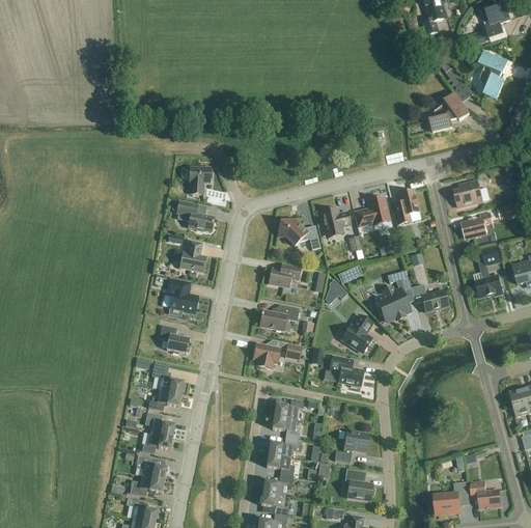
[(443,19),(440,10),(444,8),(441,0),(422,0),(427,20),(412,24),(415,37),(426,34),(426,35),(439,32),(436,21),(443,19)]
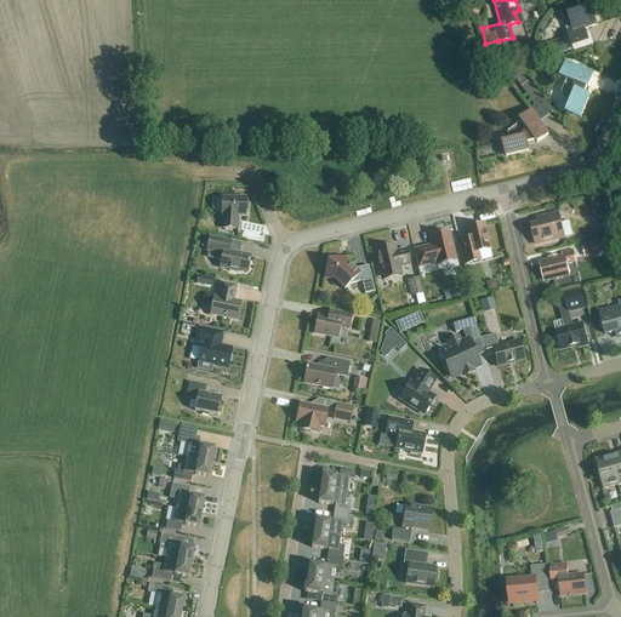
[(563,15),(573,46),(590,41),(585,28),(587,26),(597,22),(594,16),(597,12),(593,11),(591,6),(586,7),(584,5),(581,9),(563,15)]
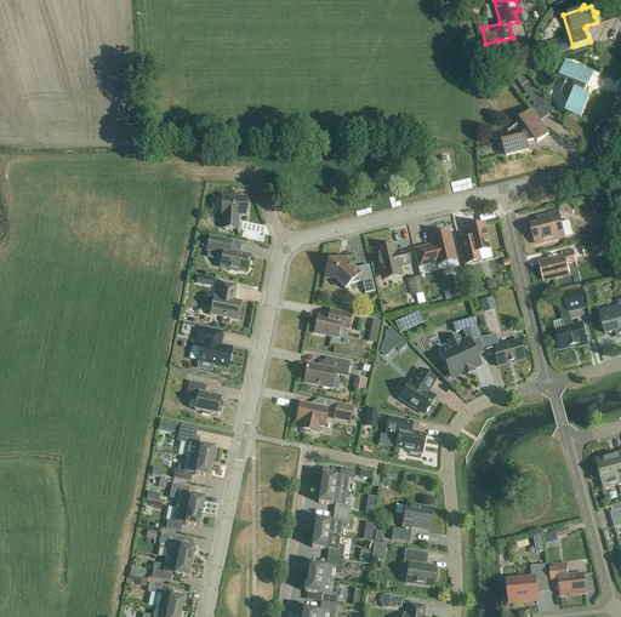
[(542,56),(550,53),(550,55),(568,49),(565,36),(546,43),(547,46),(540,47),(542,56)]
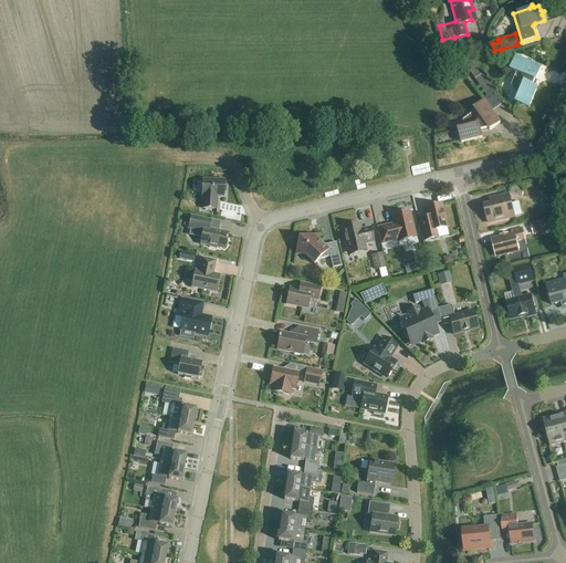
[(468,43),(459,45),(463,59),(472,55),(470,49),(468,43)]
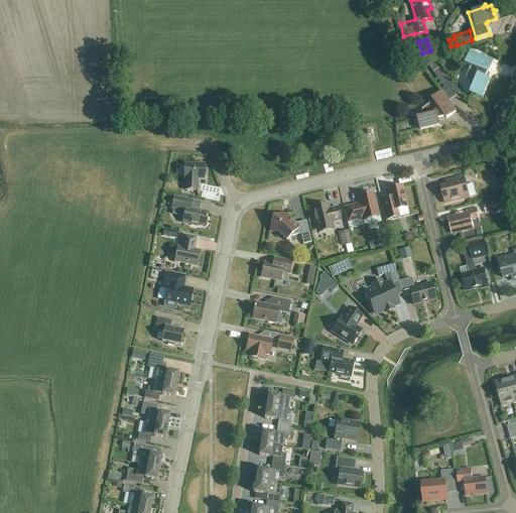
[(493,59),(470,50),(466,61),(471,63),(466,76),(473,86),(471,91),(482,96),(490,77),(486,76),(488,71),(489,71),(493,59)]
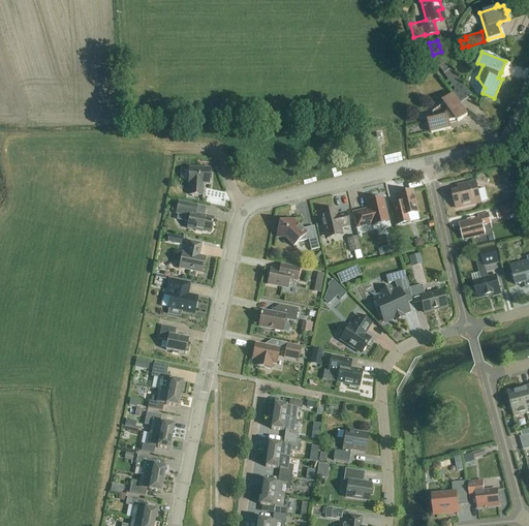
[(444,71),(455,87),(462,82),(452,66),(444,71)]
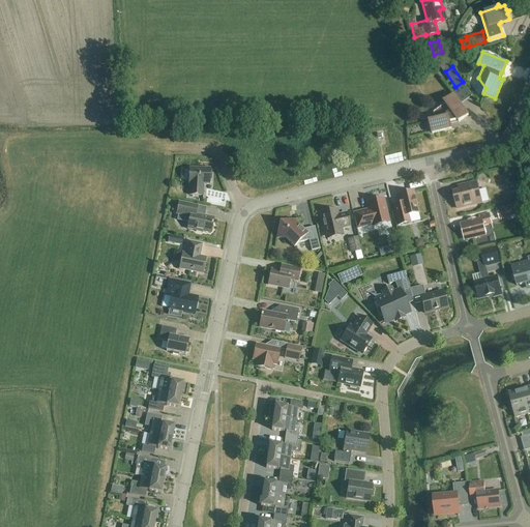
[(461,101),(453,92),(444,99),(445,101),(434,110),(436,117),(429,119),(432,130),(451,126),(450,120),(458,118),(459,119),(468,113),(461,101)]
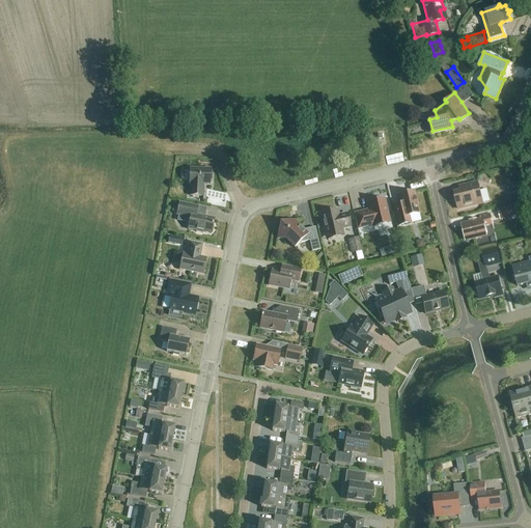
[(212,178),(212,171),(211,171),(211,166),(190,166),(189,182),(190,182),(190,193),(203,193),(203,186),(202,186),(202,182),(210,183),(210,178),(212,178)]
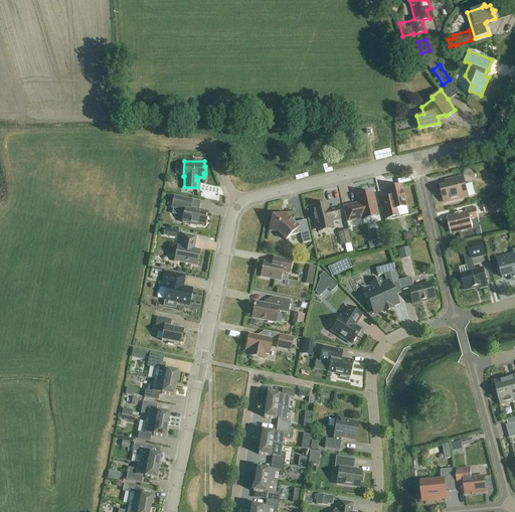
[(463,175),(450,178),(451,183),(441,185),(444,200),(468,194),(463,175)]
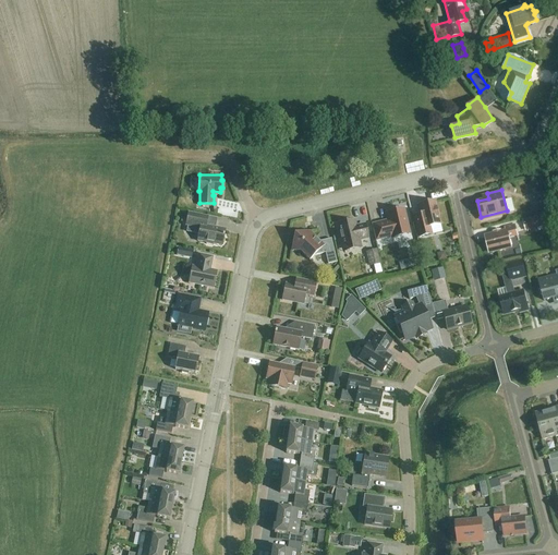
[(533,192),(536,208),(545,207),(541,190),(533,192)]
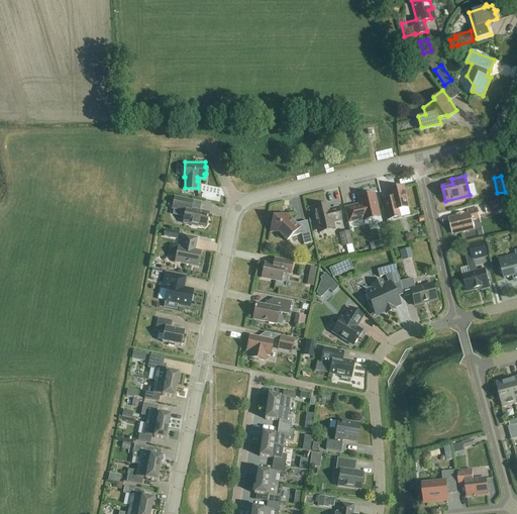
[(407,205),(402,185),(388,189),(390,196),(383,197),(388,216),(399,214),(397,207),(407,205)]
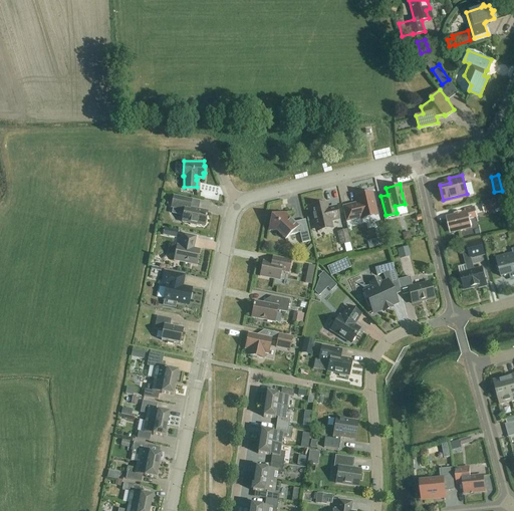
[(376,213),(370,191),(356,195),(358,202),(352,204),(352,203),(344,205),(347,218),(361,214),(361,217),(376,213)]
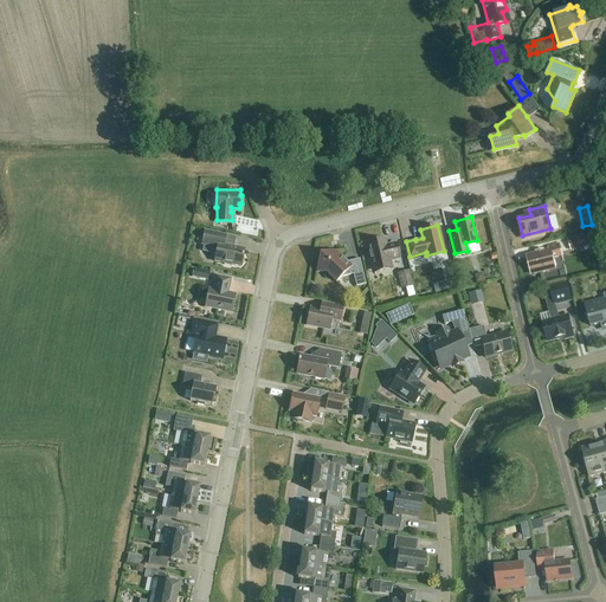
[(240,264),(244,246),(224,243),(225,232),(205,228),(201,243),(204,243),(202,248),(216,251),(214,259),(224,260),(224,261),(231,263),(231,261),(240,264)]
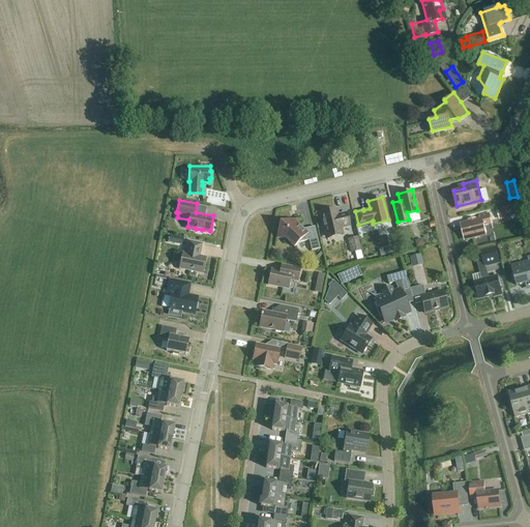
[(496,206),(499,217),(516,212),(513,202),(496,206)]
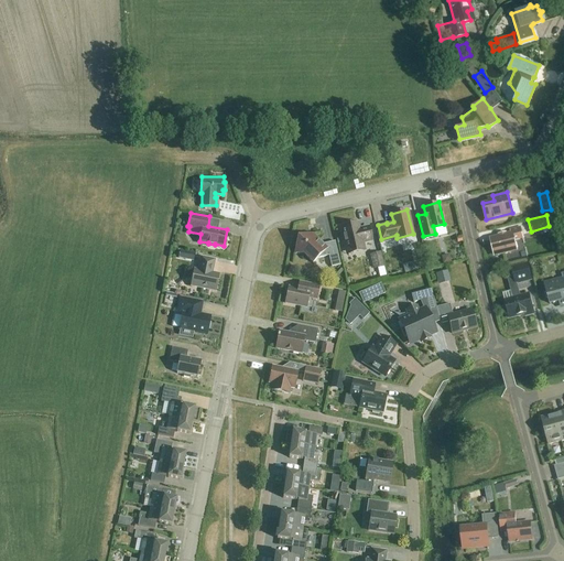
[(362,240),(371,238),(368,224),(359,226),(358,222),(353,224),(353,223),(340,225),(347,254),(365,249),(362,240)]
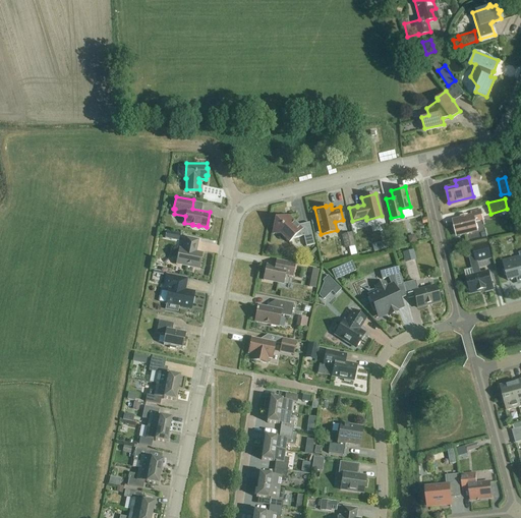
[(461,217),(453,219),(457,233),(459,233),(460,233),(464,232),(465,231),(476,228),(475,221),(483,219),(480,207),(471,210),(472,214),(467,215),(467,213),(460,214),(461,217)]
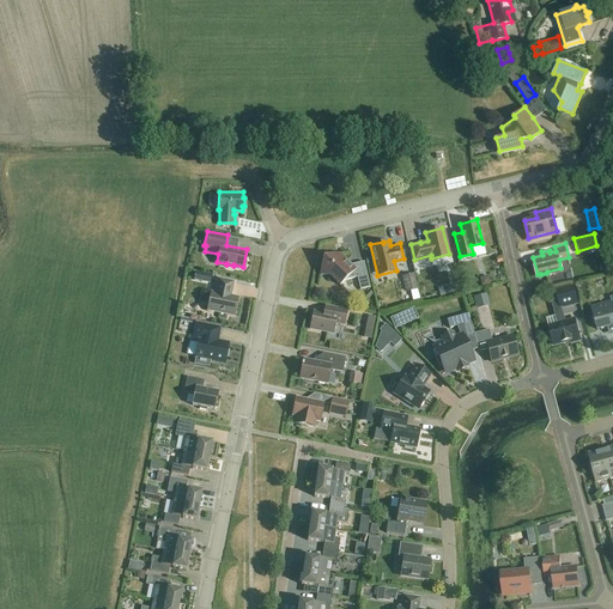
[(352,262),(341,251),(323,256),(320,273),(321,273),(329,273),(339,282),(344,278),(357,275),(359,287),(370,285),(364,260),(352,262)]
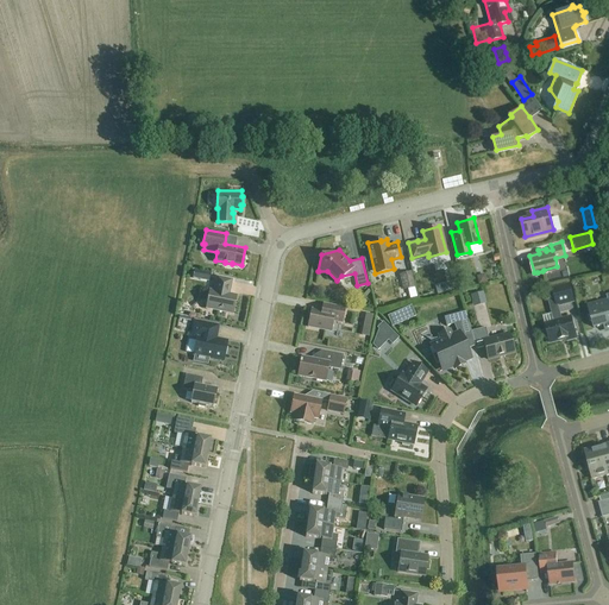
[(194,266),(192,276),(208,279),(211,270),(194,266)]
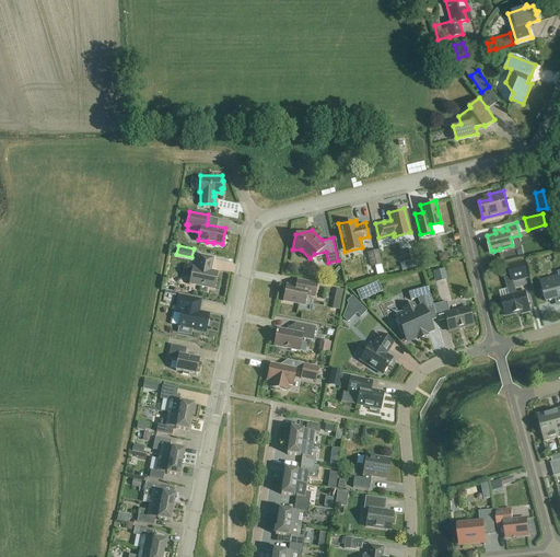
[(366,251),(371,265),(382,262),(377,247),(366,251)]
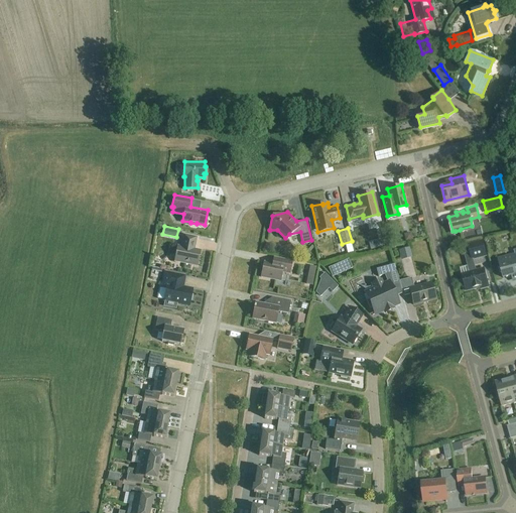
[(196,236),(183,233),(181,245),(177,244),(174,259),(197,263),(200,249),(194,247),(196,236)]
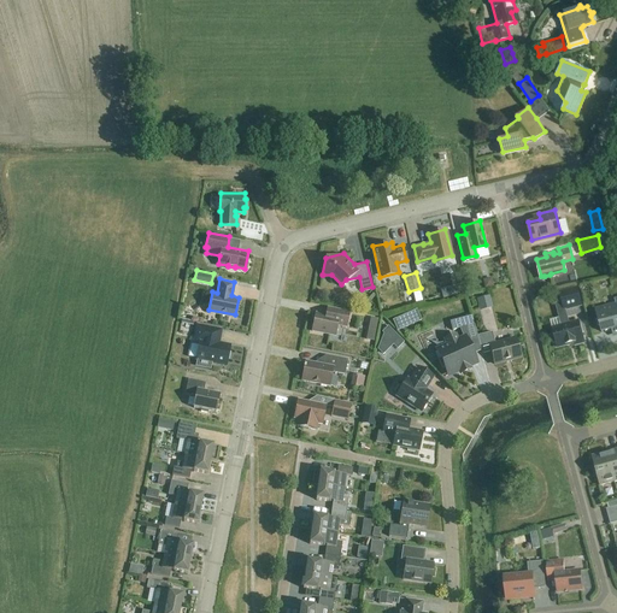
[(558,289),(564,308),(582,304),(577,284),(558,289)]
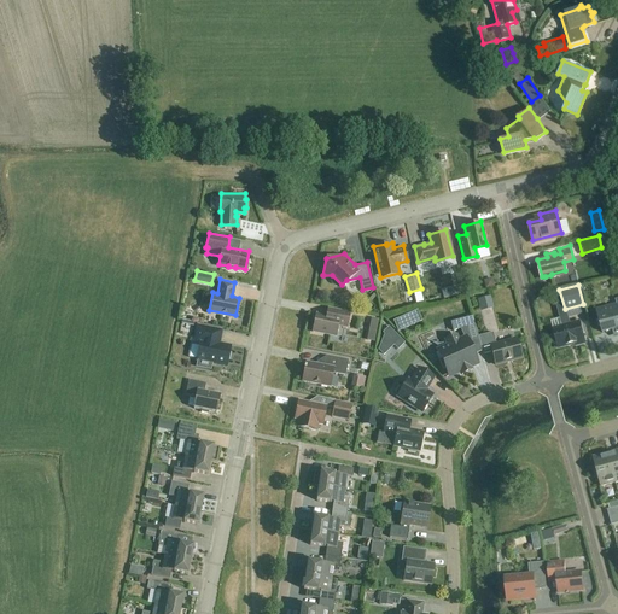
[(493,305),(490,293),(477,297),(481,309),(493,305)]
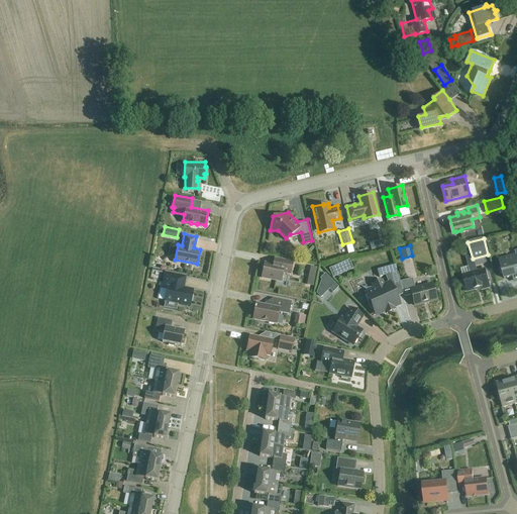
[(516,257),(500,261),(505,277),(513,275),(514,279),(516,277),(516,247),(515,248),(516,257)]
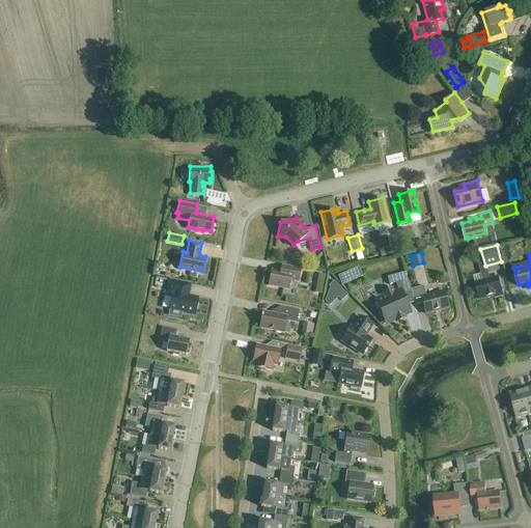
[(342,281),(363,271),(358,261),(338,272),(342,281)]
